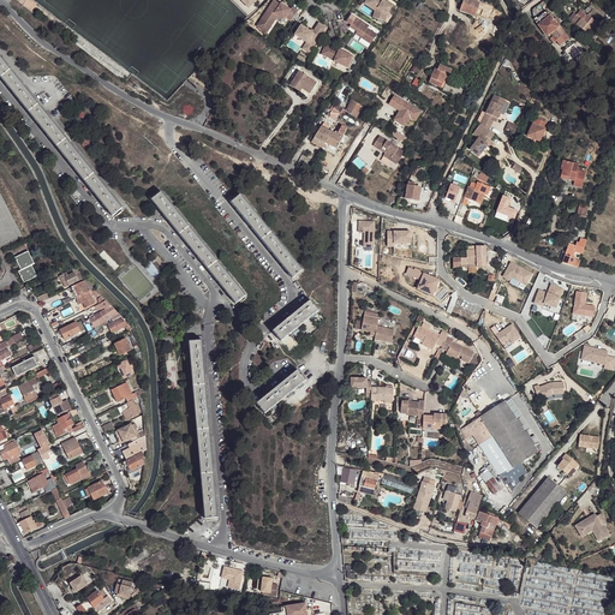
[(366,0),(366,1),(378,10),(376,19),(384,22),(387,15),(392,7),(387,4),(388,3),(388,1),(384,0),(366,0)]
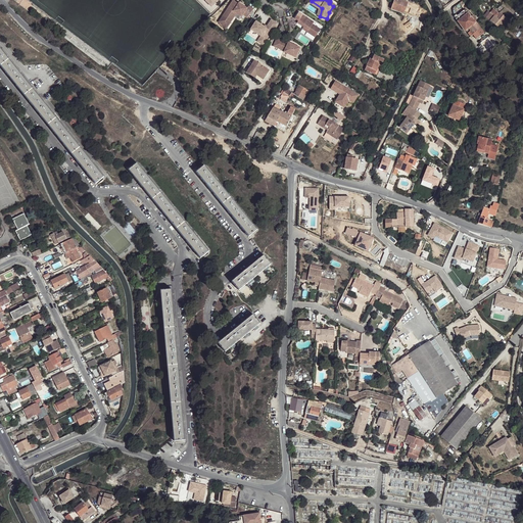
[(401,1),(398,0),(393,0),(391,9),(399,12),(403,14),(406,8),(403,7),(406,2),(401,1)]
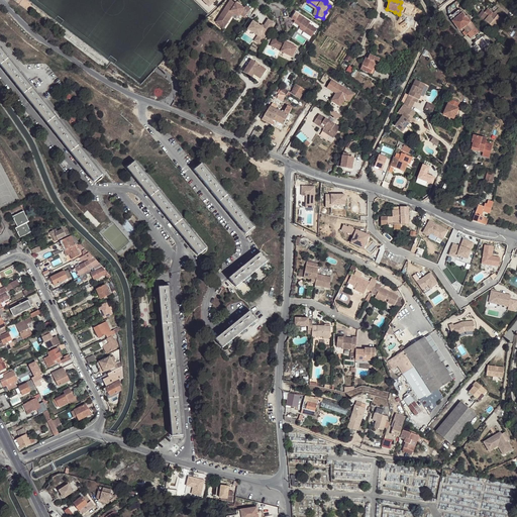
[(230,1),(215,22),(223,28),(233,14),(238,17),(239,15),(244,18),(249,10),(244,7),(243,9),(236,3),(235,4),(230,1)]
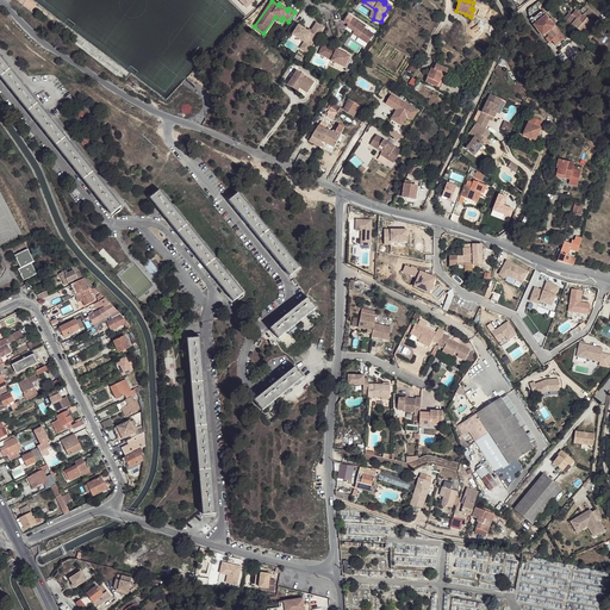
[(363,1),(361,4),(372,11),(369,18),(373,19),(375,10),(363,1)]
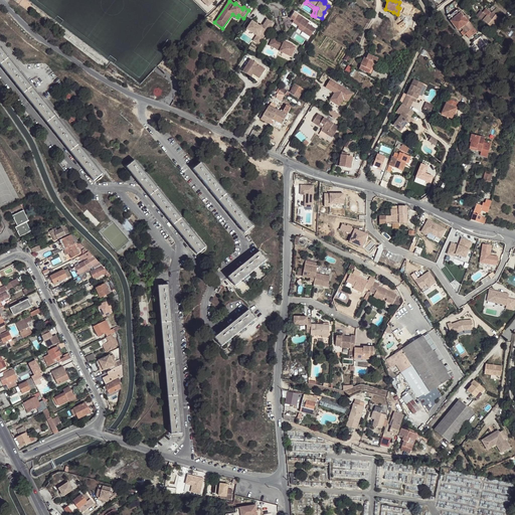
[(451,21),(461,14),(458,9),(451,15),(452,16),(449,18),(451,21)]
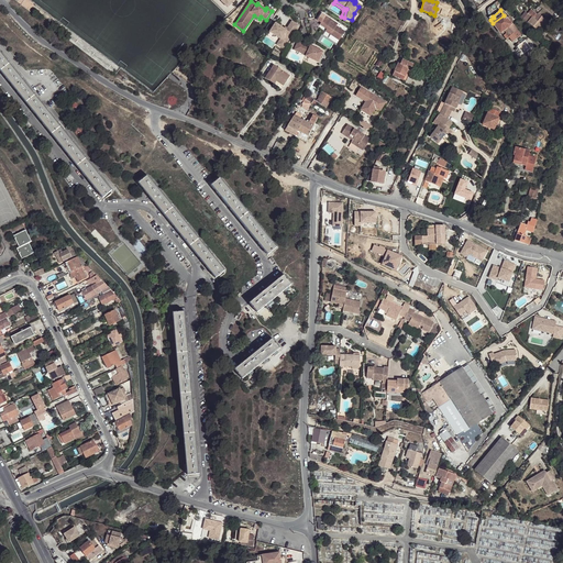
[(537,15),(533,20),(528,14),(526,13),(521,18),(541,33),(549,23),(539,14),(537,15)]
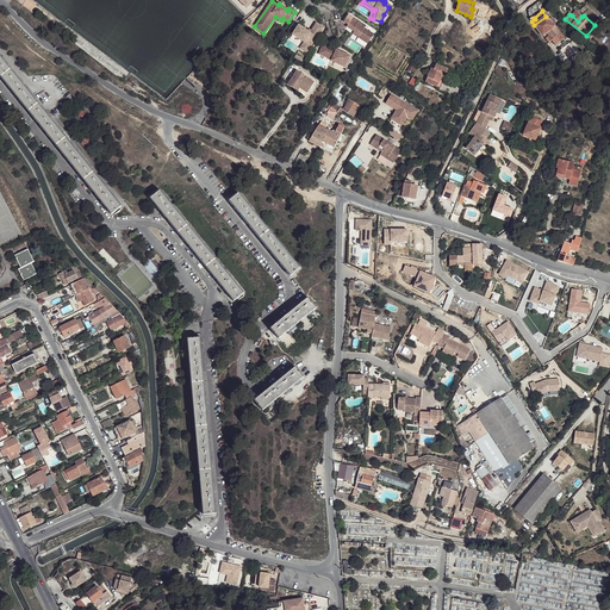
[(348,16),(343,23),(347,25),(346,27),(353,32),(359,36),(358,38),(366,44),(373,35),(363,29),(366,26),(348,16)]
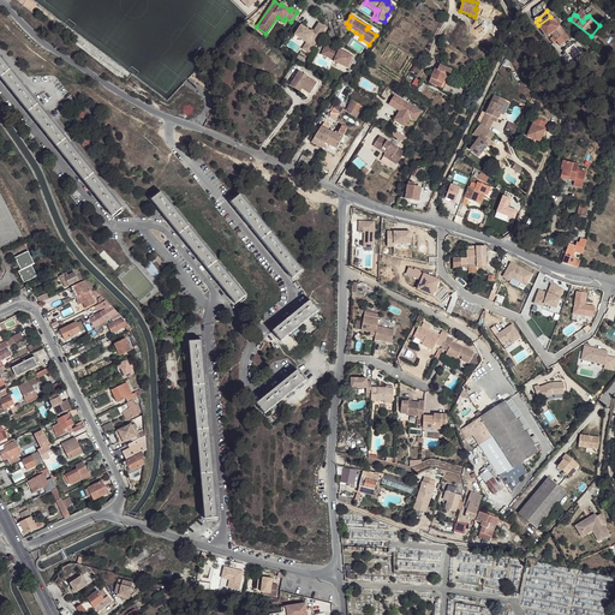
[(554,21),(550,17),(538,25),(547,36),(550,34),(555,30),(559,28),(554,21)]
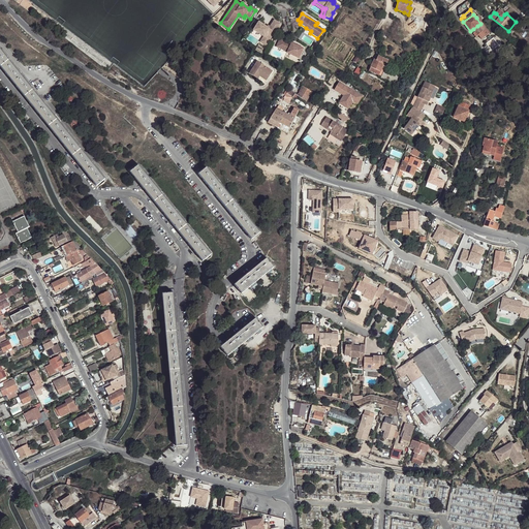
[(258,22),(253,30),(263,36),(269,40),(280,24),(274,21),(270,27),(269,29),(268,28),(258,22)]
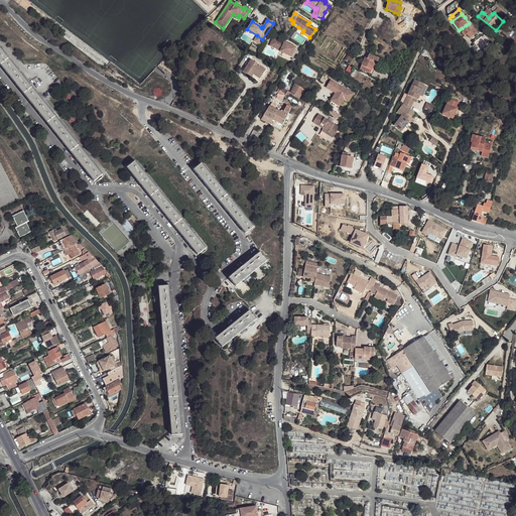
[(309,22),(307,24),(315,29),(317,26),(309,21),(309,22)]
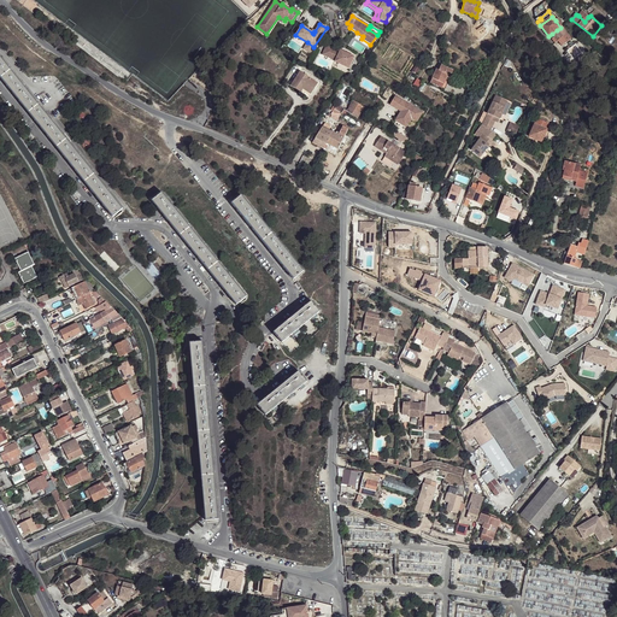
[(563,25),(560,28),(557,30),(563,37),(568,34),(569,33),(563,25)]
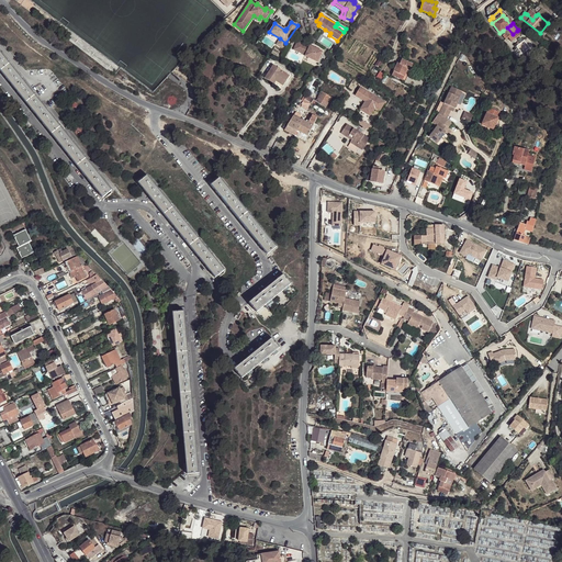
[(513,34),(507,27),(503,31),(505,34),(508,37),(512,43),(516,38),(513,34)]
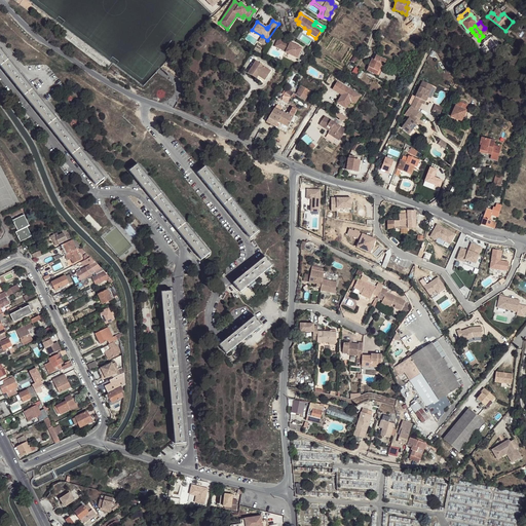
[(267,40),(262,36),(258,41),(264,45),(267,40)]
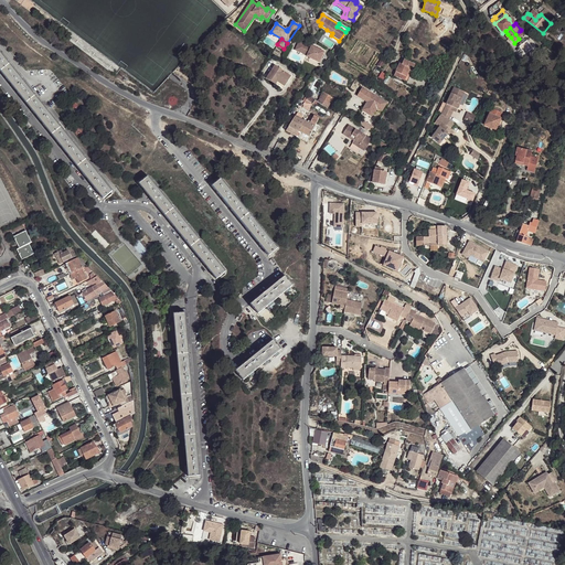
[(298,43),(295,51),(302,54),(306,46),(298,43)]
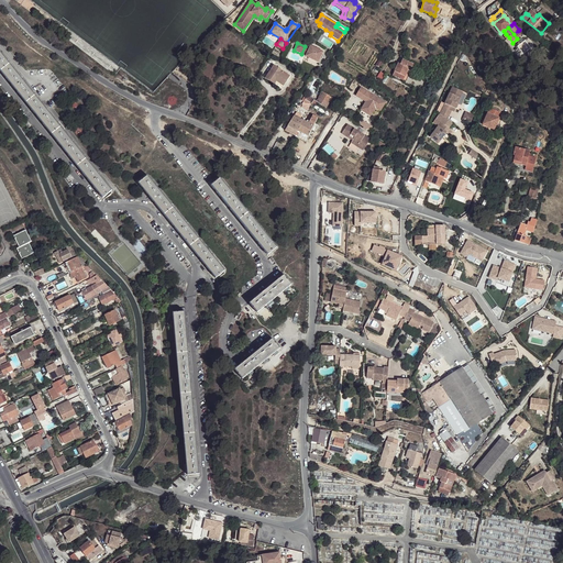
[(310,47),(309,47),(306,56),(305,57),(318,63),(322,53),(310,47)]
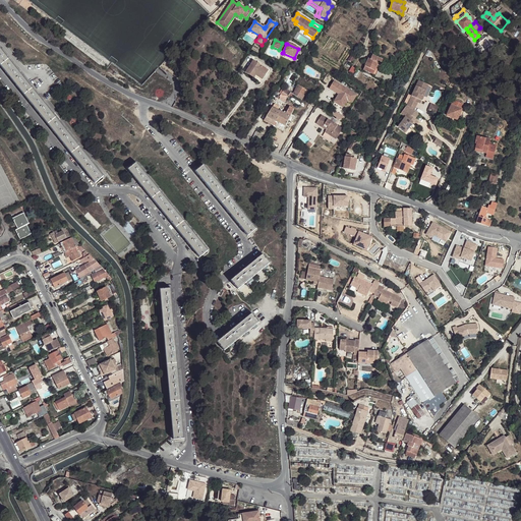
[(0,48),(0,65),(1,66),(9,60),(0,48)]
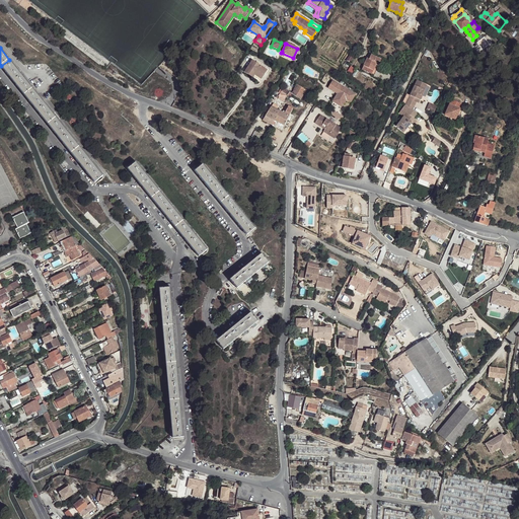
[(371,56),(370,57),(369,59),(367,58),(363,66),(372,71),(375,65),(376,64),(378,59),(371,56)]
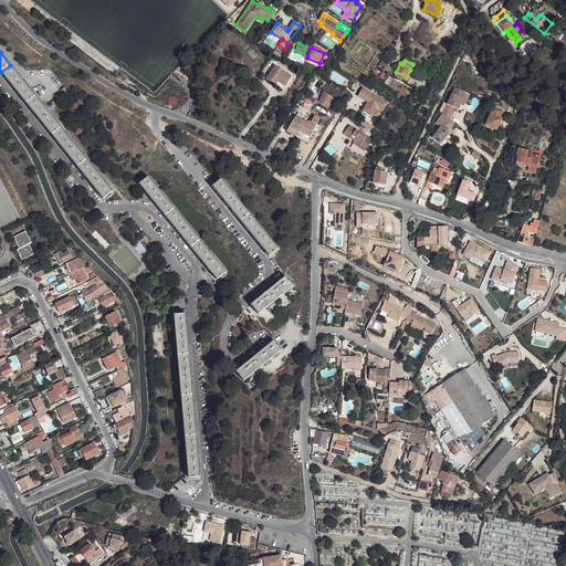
[(10,65),(1,72),(13,88),(23,81),(10,65)]
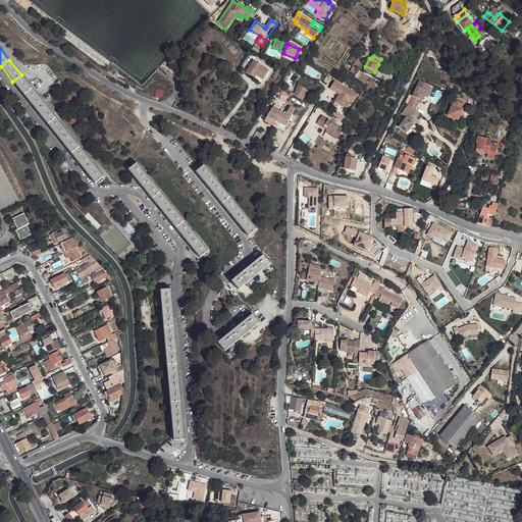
[(263,67),(257,63),(253,60),(245,72),(254,79),(256,75),(262,80),(268,70),(263,67)]
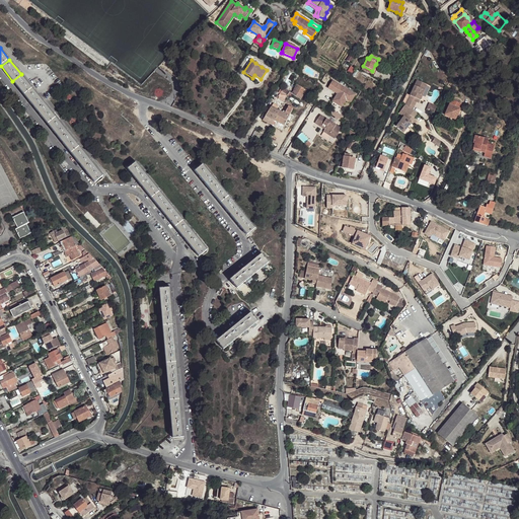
[(372,71),(363,66),(361,70),(371,75),(372,71)]
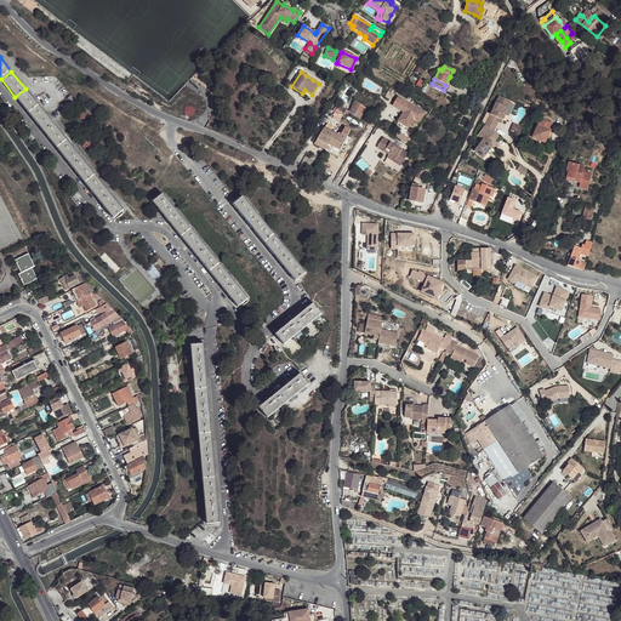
[(26,89),(15,97),(29,114),(39,106),(26,89)]
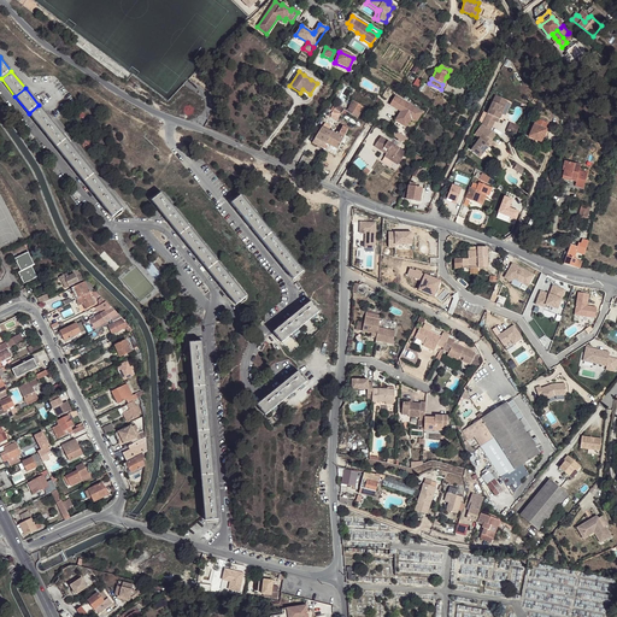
[(404,103),(397,98),(391,107),(399,112),(399,111),(403,112),(401,113),(404,115),(401,117),(400,116),(397,123),(407,129),(412,121),(418,123),(423,115),(406,104),(406,106),(403,104),(404,103)]
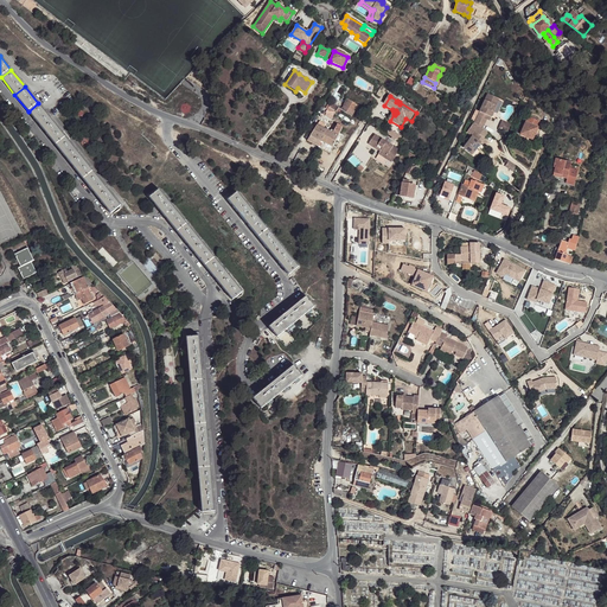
[(487,96),(473,126),(478,129),(481,132),(486,122),(490,123),(499,103),(487,96)]
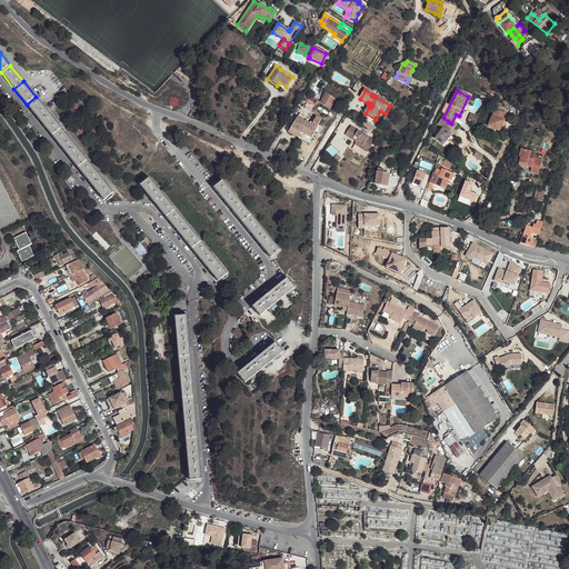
[(326,92),(319,102),(330,109),(336,99),(326,92)]
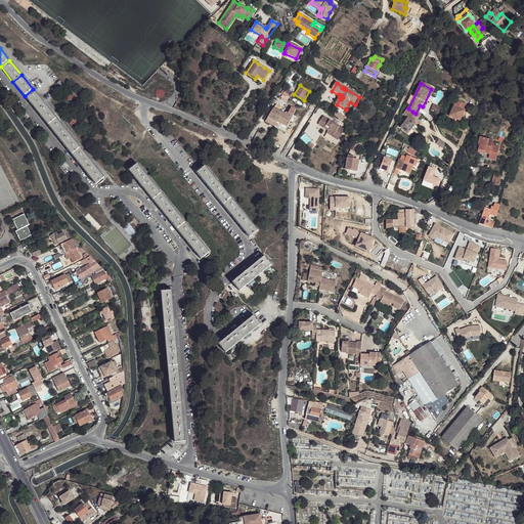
[(33,89),(25,96),(37,111),(45,103),(33,89)]
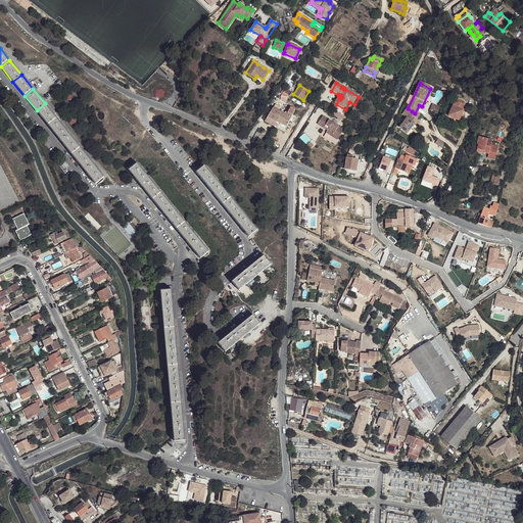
[(292,93),(291,92),(289,95),(301,103),(303,100),(293,94),(292,93)]
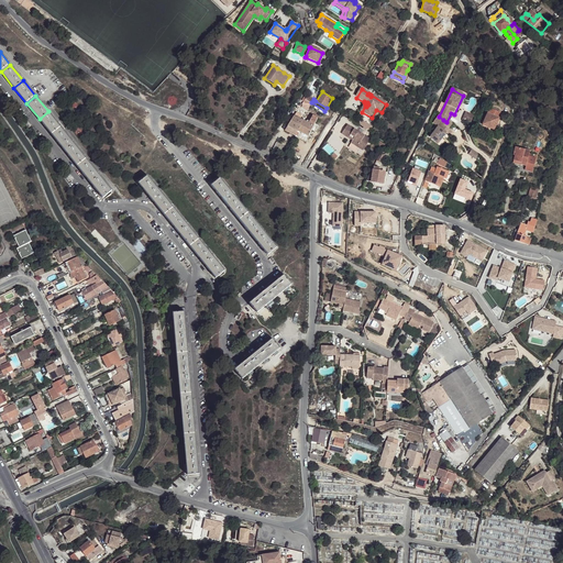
[(492,107),(482,125),(493,130),(503,112),(492,107)]
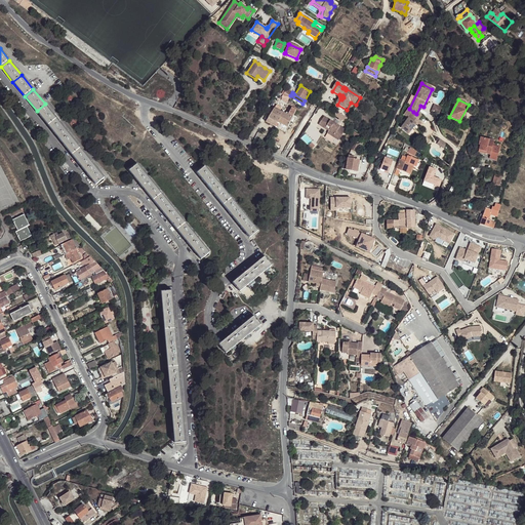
[(45,104),(37,111),(48,126),(57,119),(45,104)]
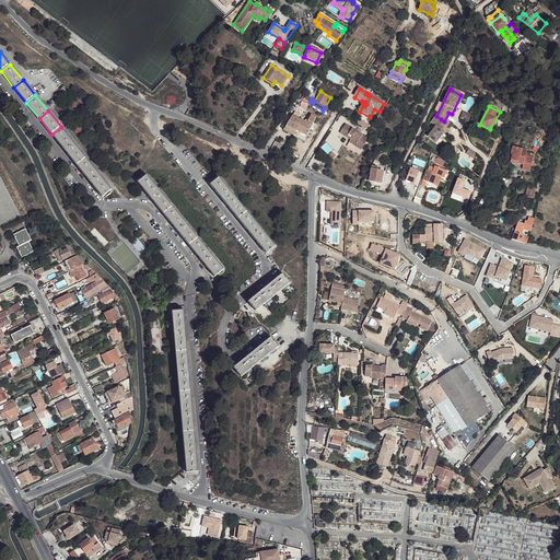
[(286,125),(295,129),(301,119),(292,116),(286,125)]
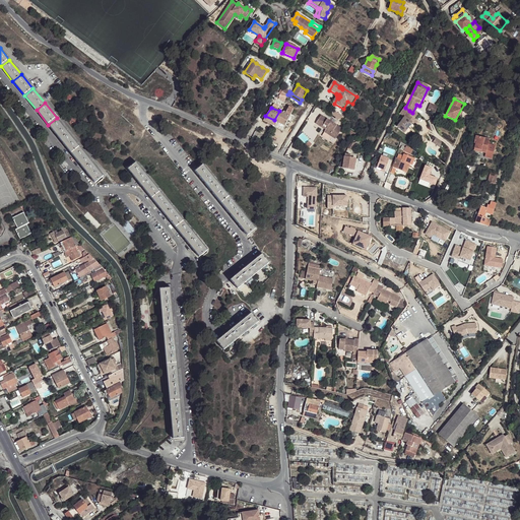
[(279,111),(274,120),(284,125),(287,121),(289,116),(284,114),(279,111)]
